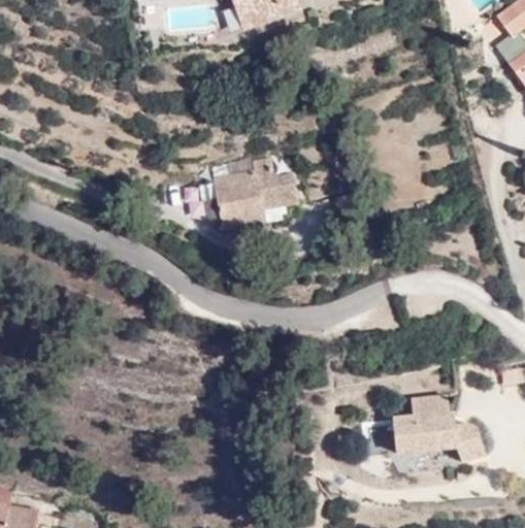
[(232,0),(243,34),(351,0),(232,0)]
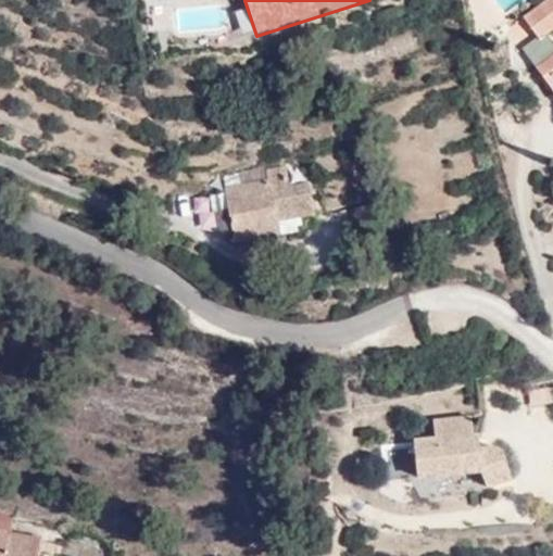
[(552,0),(545,0),(525,16),(538,36),(520,49),(552,90),(552,39),(549,35),(552,32),(552,0)]
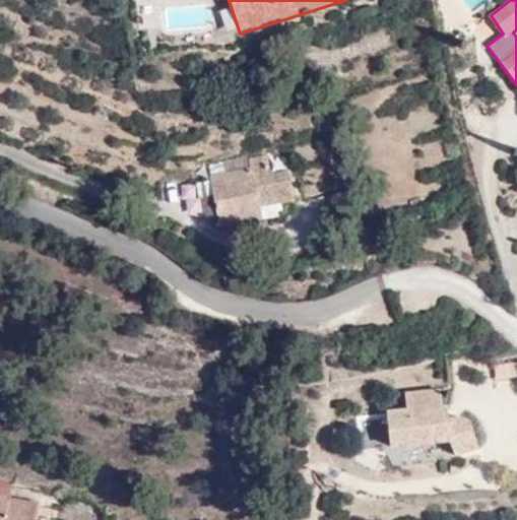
[(250,166),(209,173),(219,226),(262,218),(260,205),(293,199),(286,168),(269,172),(265,153),(248,156),(250,166)]
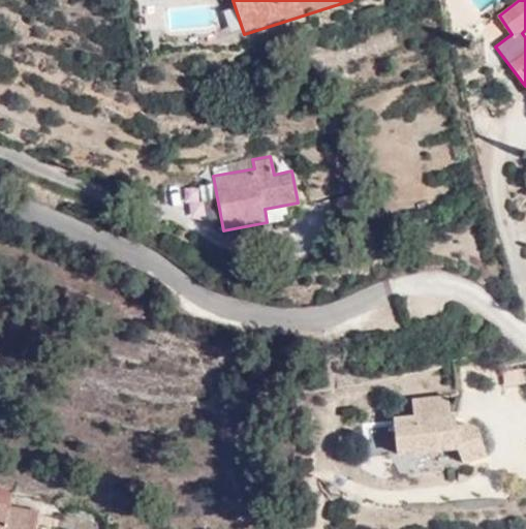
[(412,413),(392,416),(397,454),(458,448),(462,463),(486,456),(476,428),(473,425),(466,422),(456,424),(455,410),(449,410),(446,393),(410,397),(412,413)]
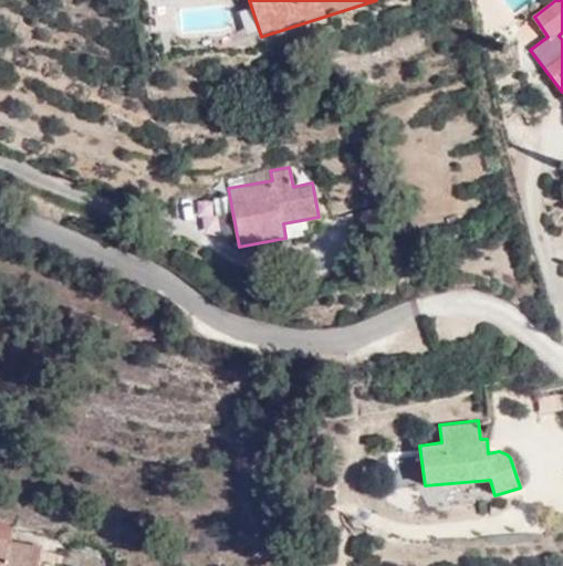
[(12,551),(16,535),(0,532),(0,565),(41,565),(43,558),(12,551)]
